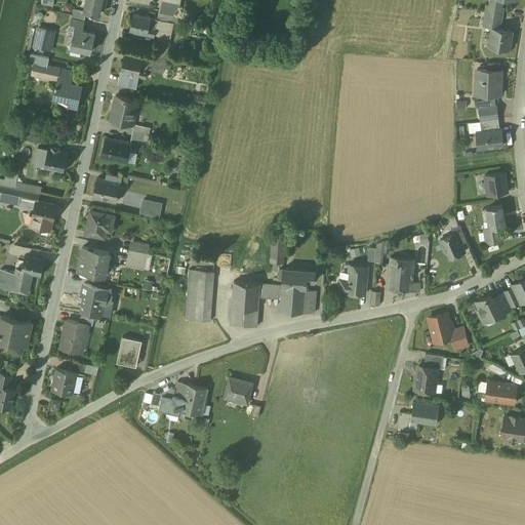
[(106,2),(97,0),(86,0),(84,10),(84,11),(86,12),(98,14),(101,7),(105,8),(106,2)]
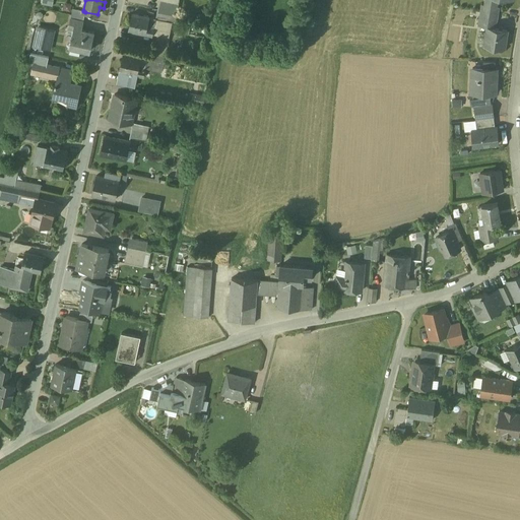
[(169,1),(161,0),(159,0),(157,11),(176,15),(179,3),(169,1)]
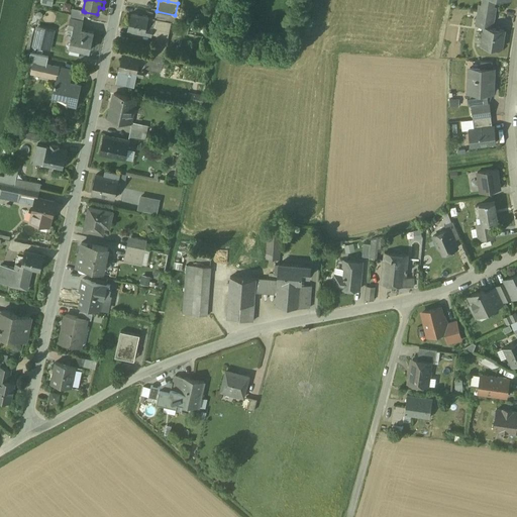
[(496,7),(481,4),(479,11),(495,14),(496,7)]
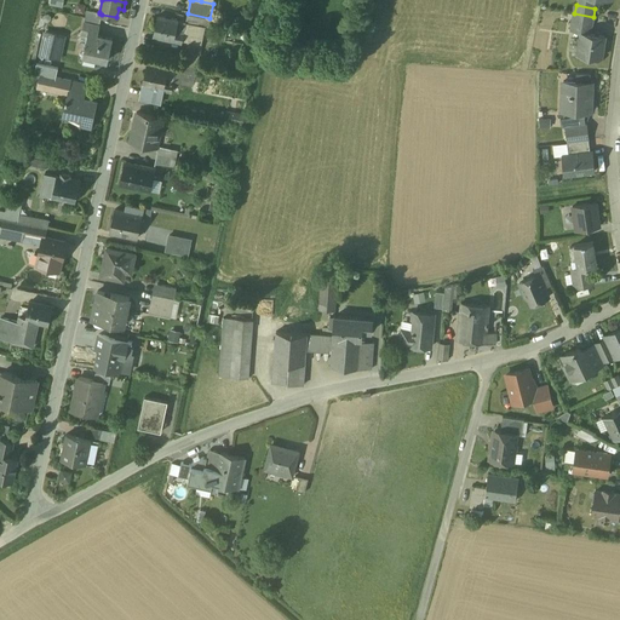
[(99,12),(87,10),(85,19),(99,22),(102,15),(99,13),(99,12)]
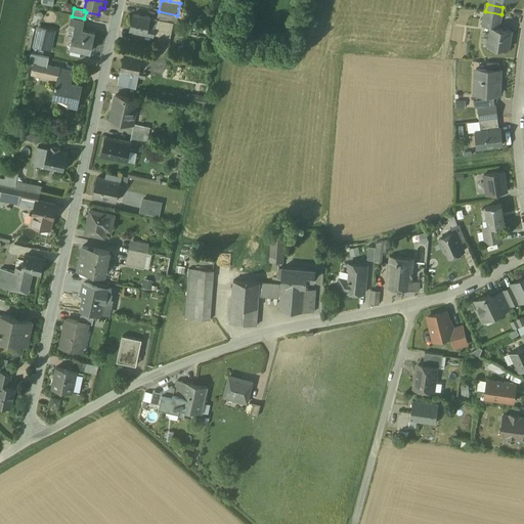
[(177,15),(159,11),(157,18),(162,19),(176,23),(177,15)]
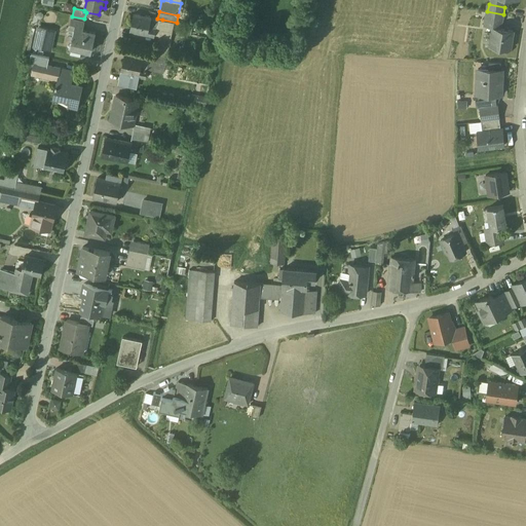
[(503,14),(487,11),(485,26),(493,28),(500,29),(501,21),(502,21),(503,14)]
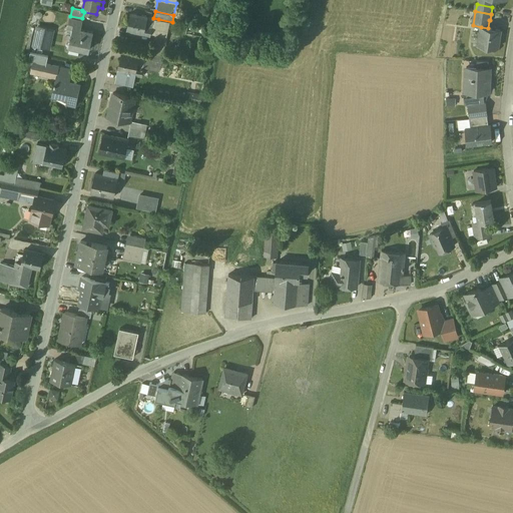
[(148,16),(130,12),(126,31),(150,36),(150,34),(155,35),(158,19),(153,18),(147,17),(148,16)]
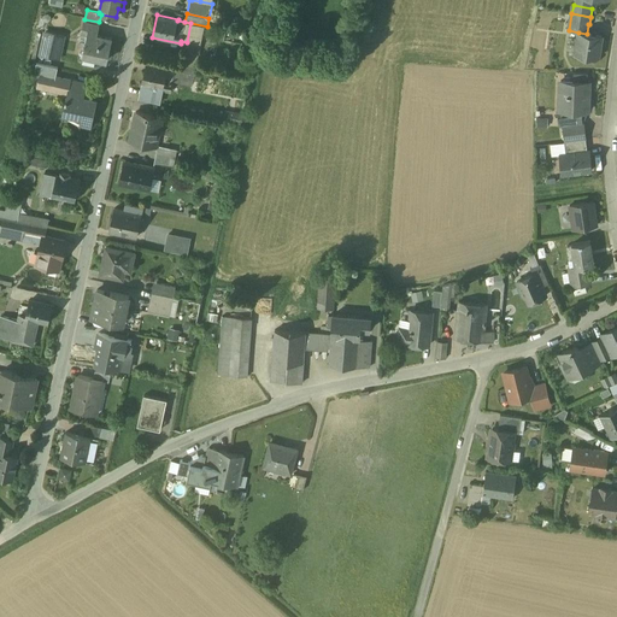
[(99,25),(84,22),(82,34),(87,35),(87,34),(97,35),(99,25)]
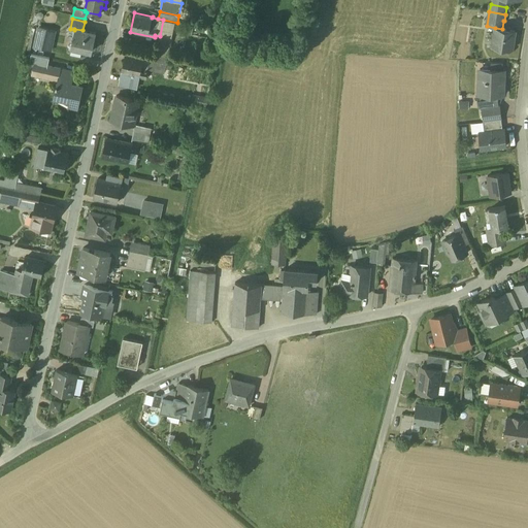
[(54,31),(39,28),(35,46),(50,50),(54,32),(54,31)]
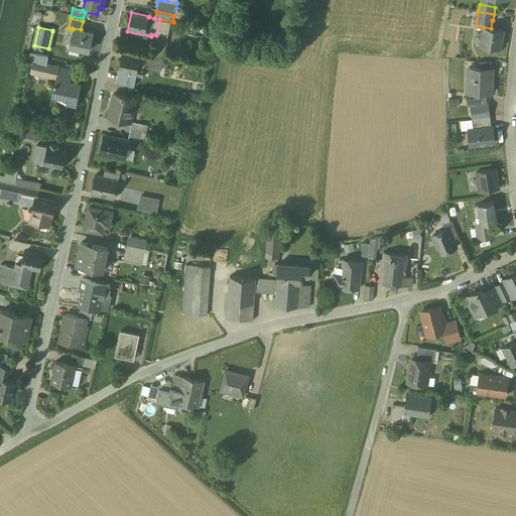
[(491,28),(484,27),(482,44),(500,47),(503,30),(491,28)]
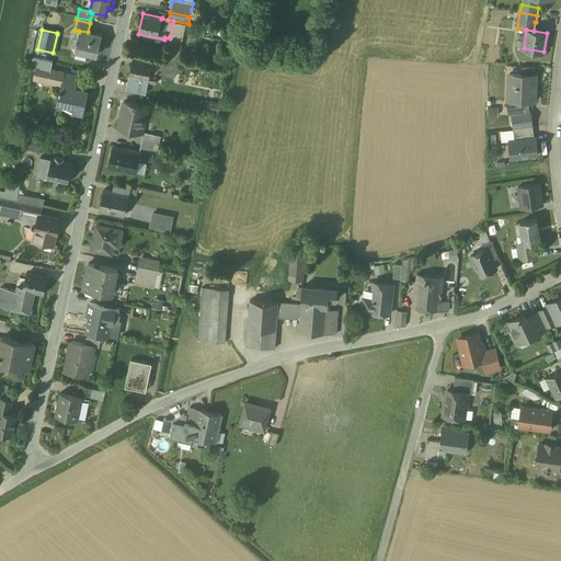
[(88,32),(79,31),(79,32),(76,50),(98,55),(101,35),(88,32)]
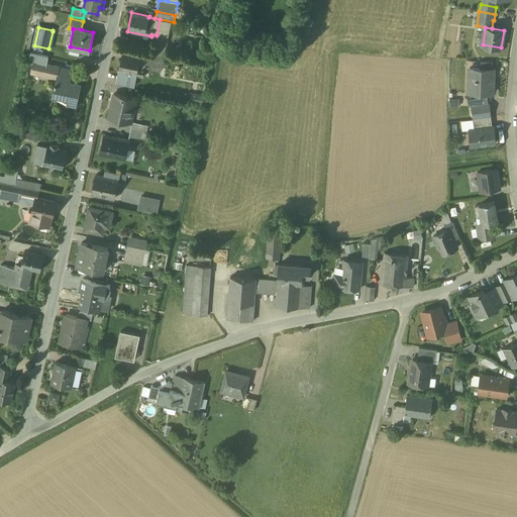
[(168,37),(157,35),(152,54),(164,56),(168,37)]
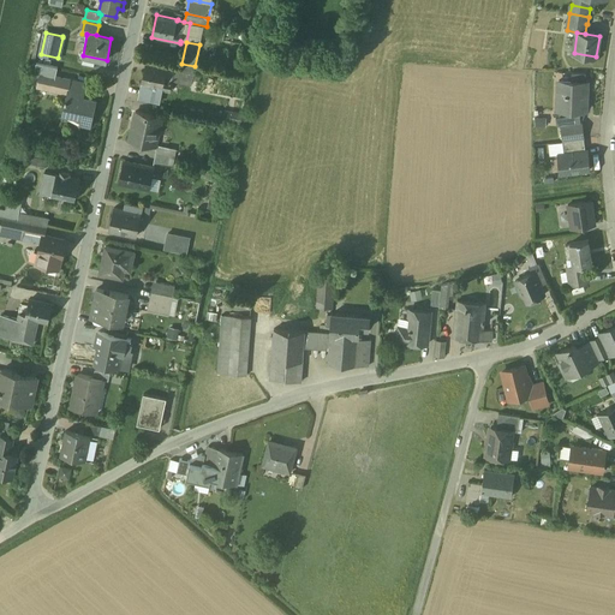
[(181,64),(177,63),(174,71),(172,82),(191,85),(195,66),(181,64)]
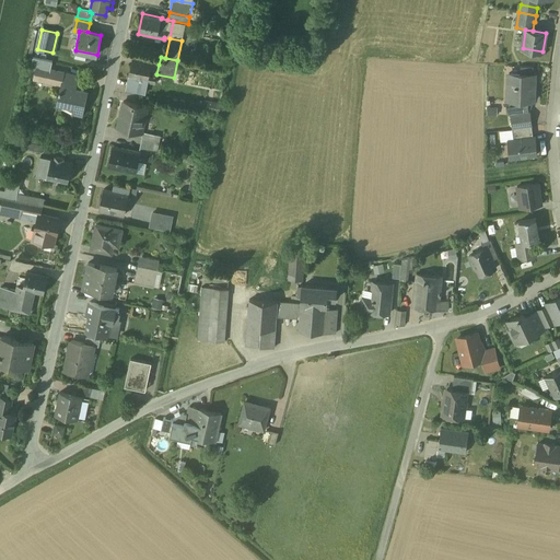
[(153,62),(133,58),(130,74),(127,89),(147,93),(149,83),(154,84),(156,74),(159,65),(152,63),(153,62)]
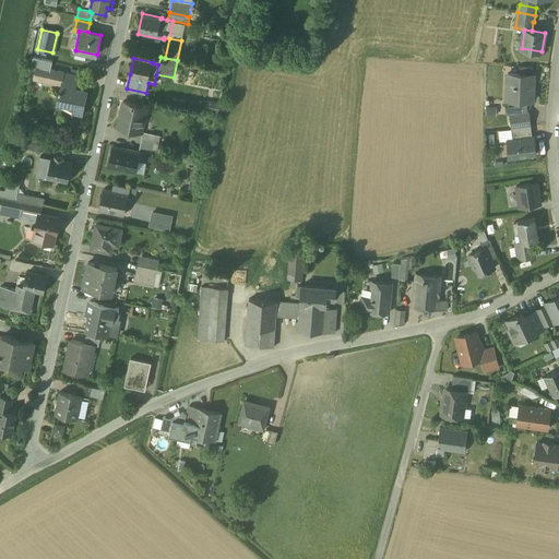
[(80,76),(64,73),(59,102),(75,106),(73,114),(82,116),(88,91),(76,88),(80,76)]
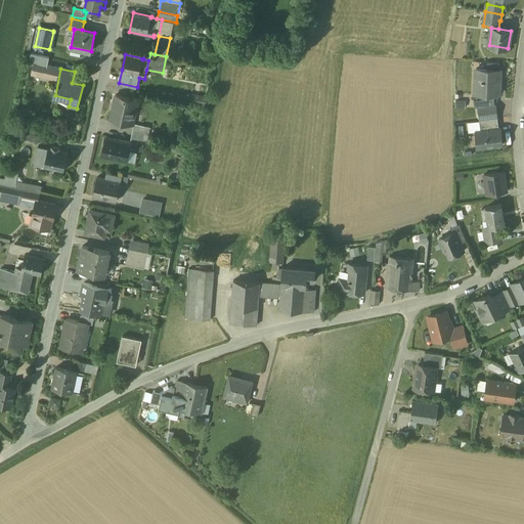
[(486,69),(476,69),(476,94),(499,95),(499,70),(486,69)]
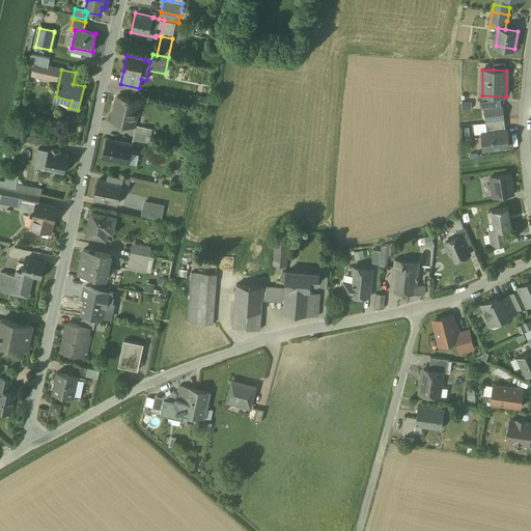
[(195,93),(193,103),(205,106),(207,98),(195,93)]
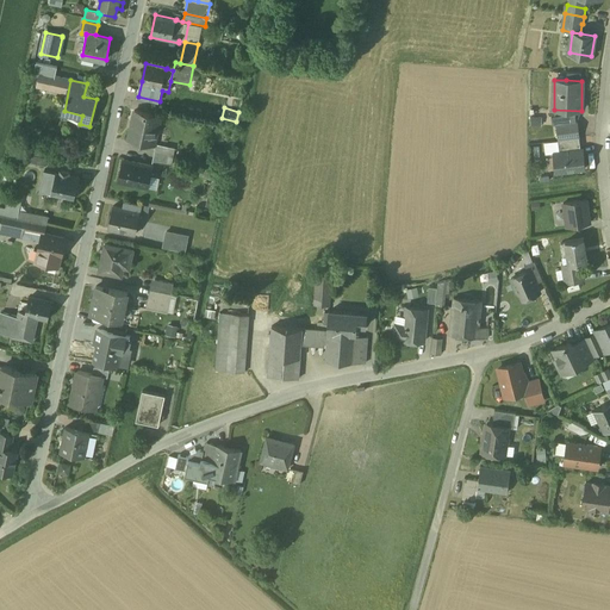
[(161,116),(135,110),(128,138),(154,144),(161,116)]
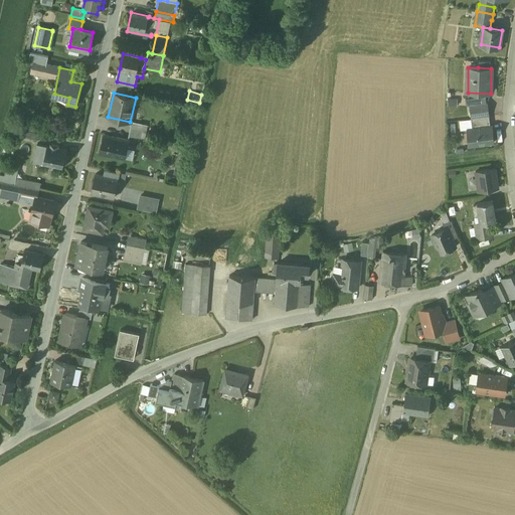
[(487,103),(470,105),(471,119),(489,116),(487,103)]
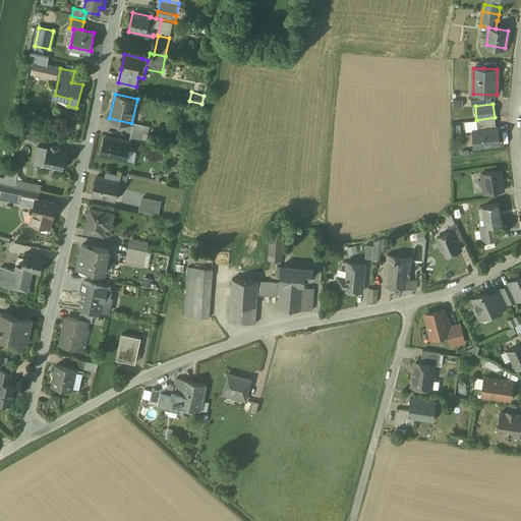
[(495,117),(476,120),(478,130),(496,127),(495,117)]
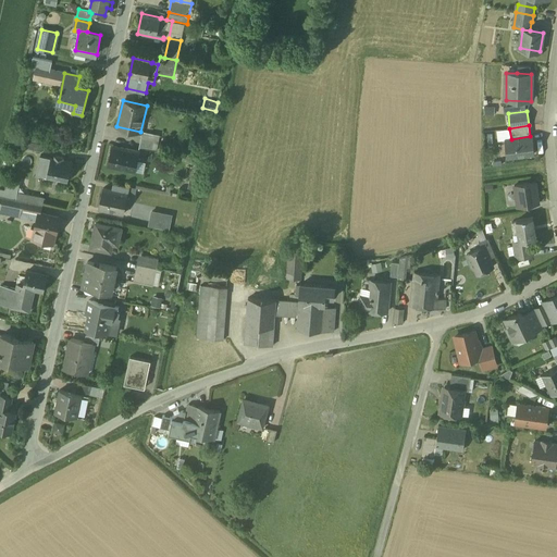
[(159,134),(143,131),(140,138),(158,143),(159,134)]
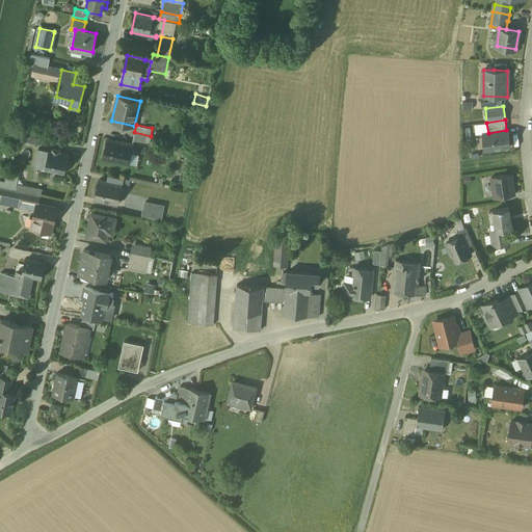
[(488,133),(483,133),(485,150),(510,147),(508,130),(488,133)]
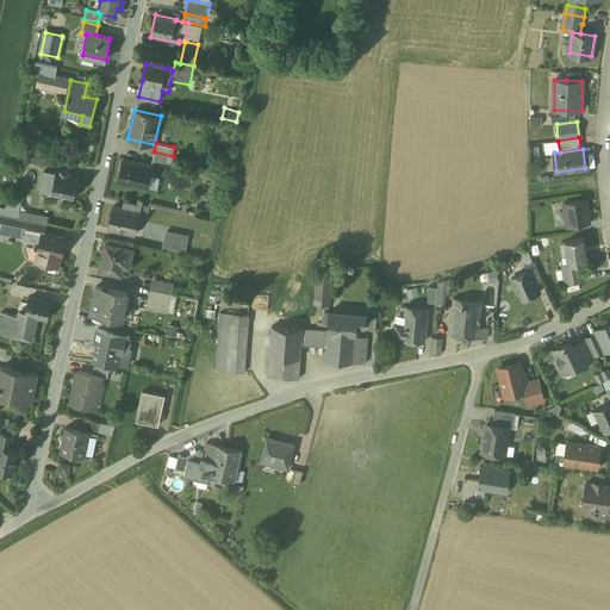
[(173,156),(154,151),(153,160),(170,163),(173,156)]
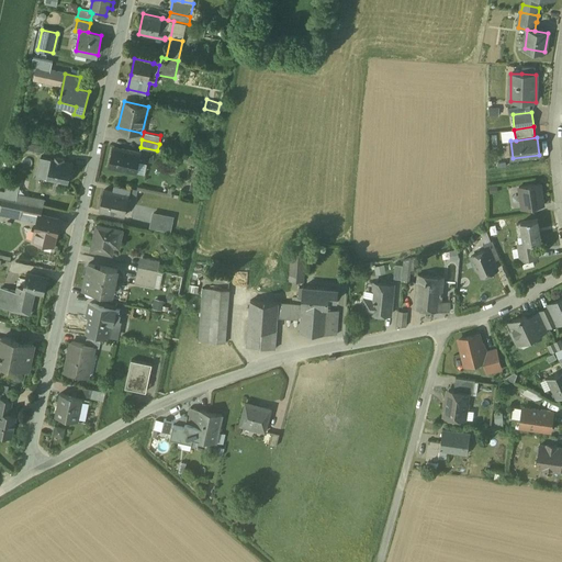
[(44,144),(30,142),(27,149),(42,153),(44,144)]
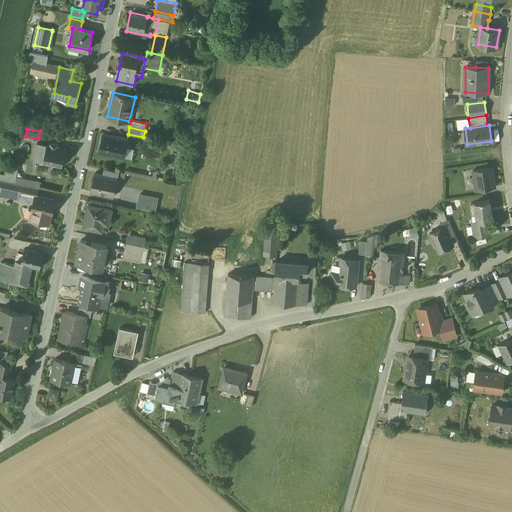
[(127,139),(103,134),(99,152),(123,157),(127,139)]
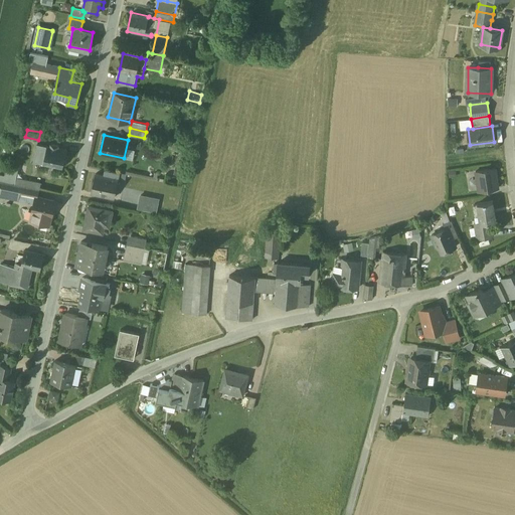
[(49,148),(36,145),(33,162),(62,168),(65,151),(56,149),(57,146),(50,145),(49,148)]
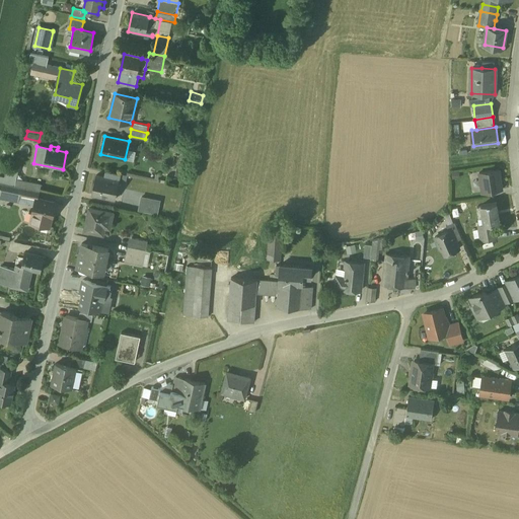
[(499,170),(479,173),(483,193),(502,190),(499,170)]
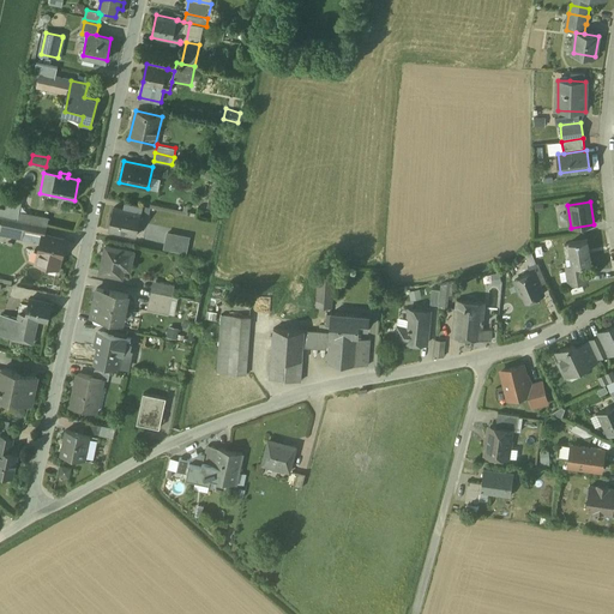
[(142,206),(125,203),(122,209),(140,212),(142,206)]
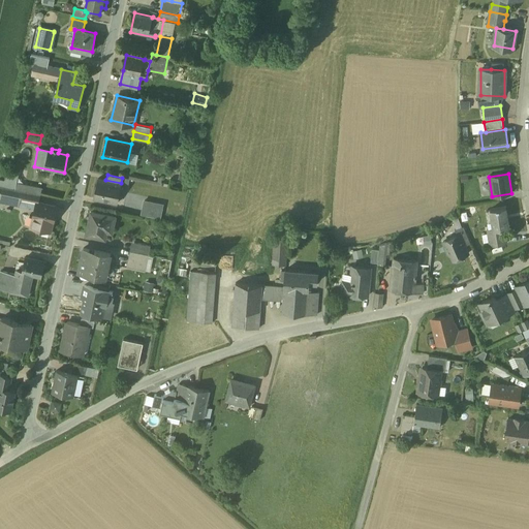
[(105,180),(98,179),(94,198),(117,204),(121,183),(105,180)]
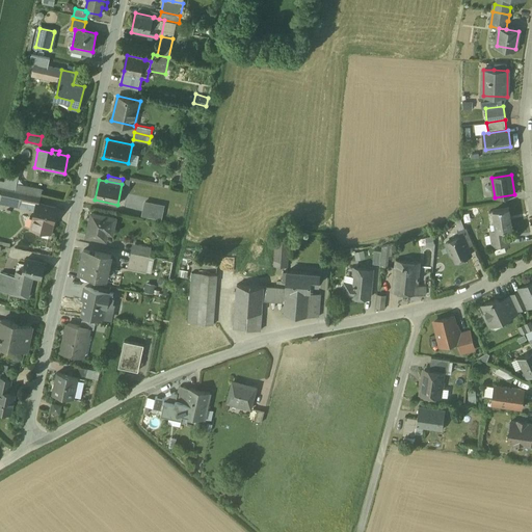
[(22,191),(0,186),(0,202),(19,206),(20,202),(22,191)]
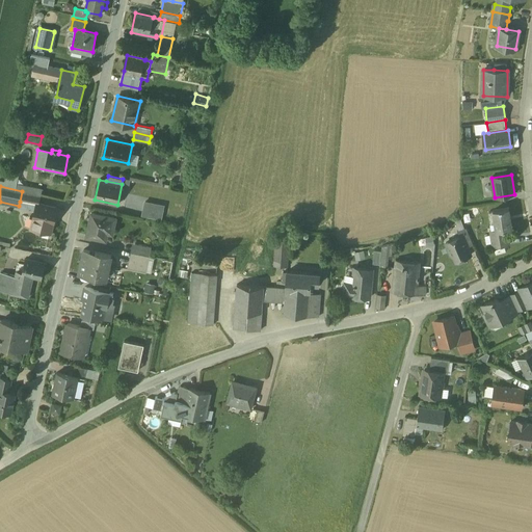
[(41,195),(22,191),(20,202),(34,205),(33,209),(35,210),(37,202),(38,203),(41,195)]
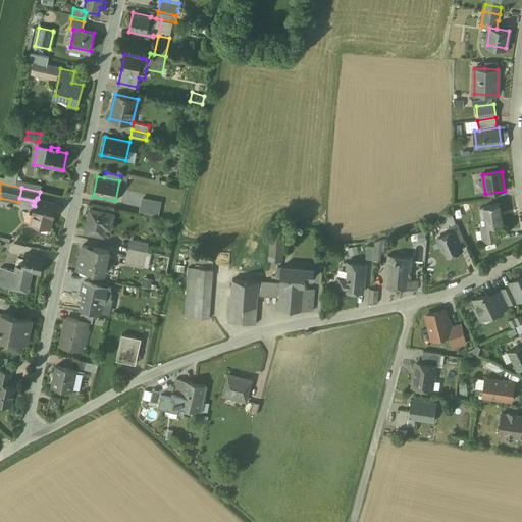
[(38,199),(37,198),(35,206),(33,213),(34,214),(32,223),(50,227),(52,218),(53,218),(56,203),(38,199)]
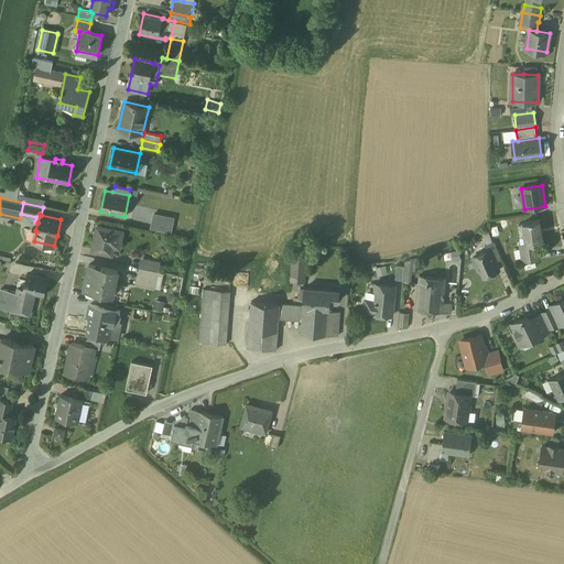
[(173,217),(154,214),(151,228),(171,231),(173,217)]
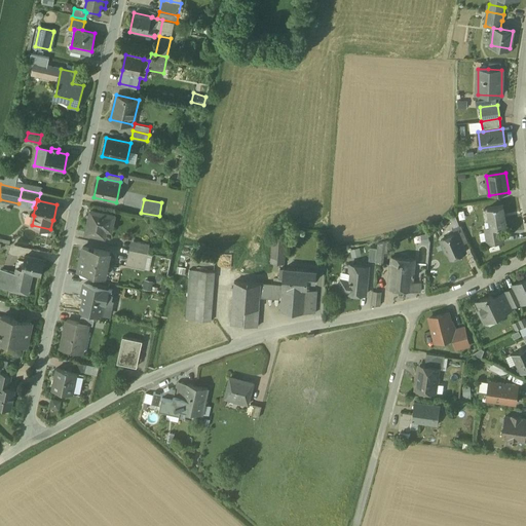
[(503,205),(488,209),(491,227),(492,228),(499,227),(506,225),(503,205)]
